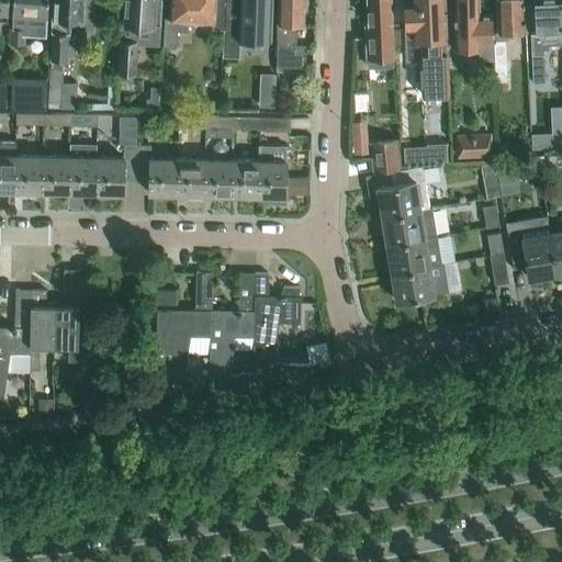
[(12,0),(10,43),(23,43),(24,30),(46,31),(47,0),(12,0)]
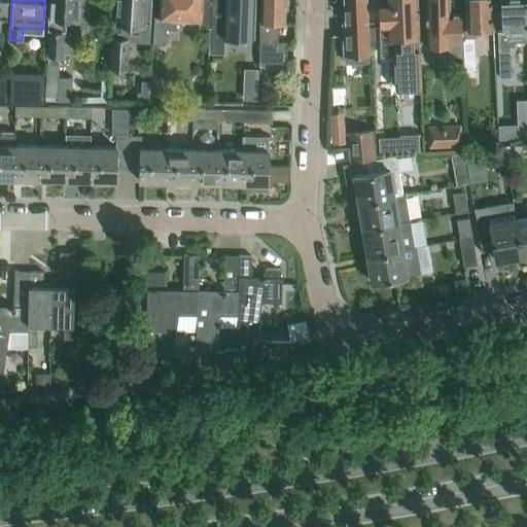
[(77,0),(50,0),(47,56),(63,57),(65,19),(76,20),(77,0)]
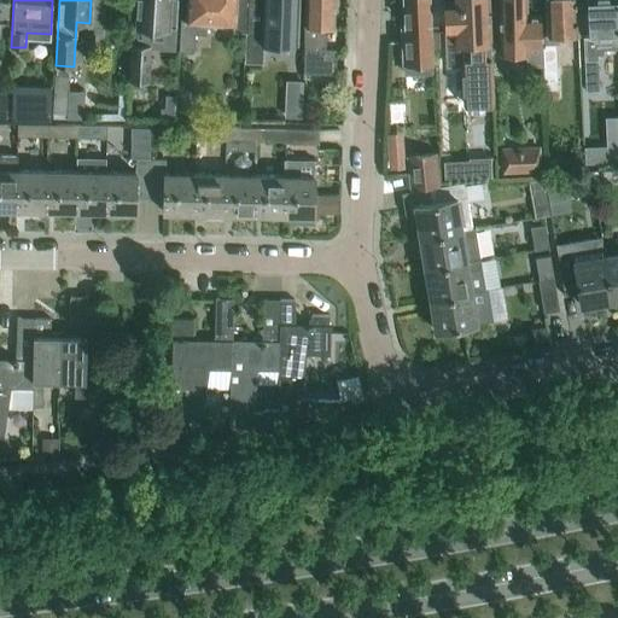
[(136,0),(136,19),(133,19),(129,79),(147,80),(150,28),(168,29),(169,0),(136,0)]
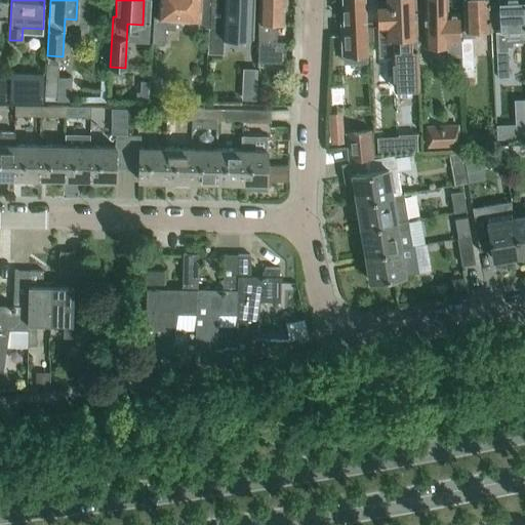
[(159,0),(159,15),(154,14),(152,43),(164,43),(165,27),(175,28),(175,16),(198,17),(199,0),(159,0)]
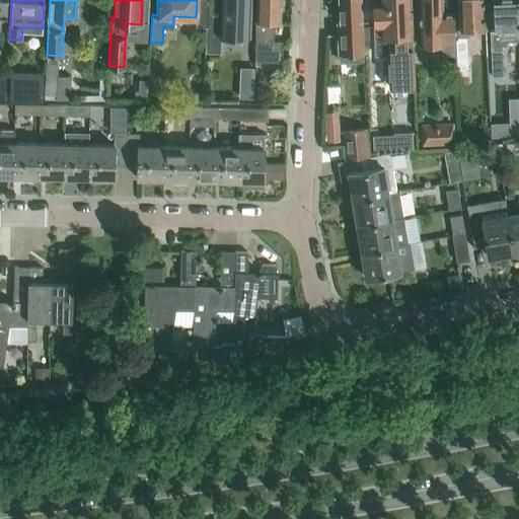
[(207,25),(208,0),(197,0),(196,17),(196,25),(207,25)]
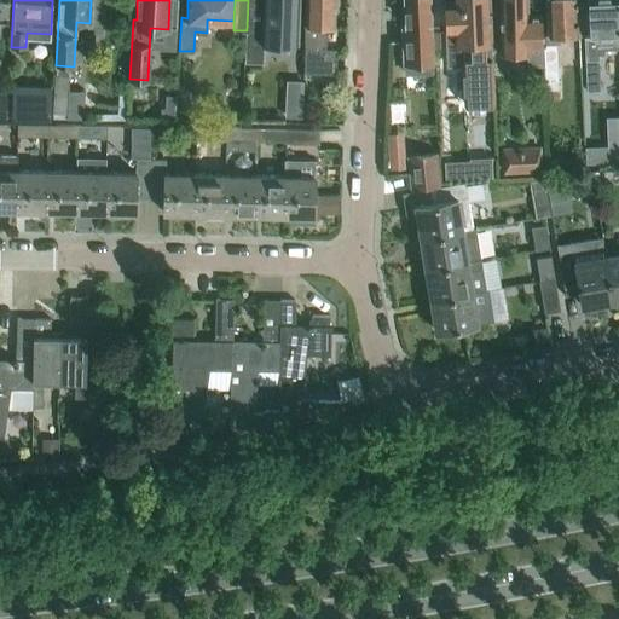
[(298,44),(299,0),(248,0),(247,30),(246,61),(262,61),(262,42),(298,44)]
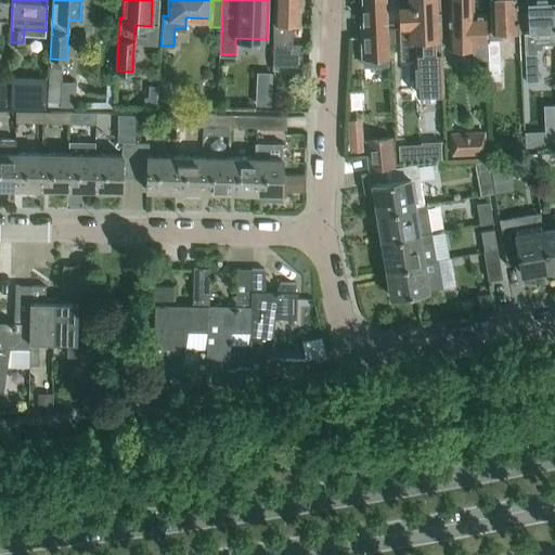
[(273,0),(273,8),(272,44),(271,64),(274,64),(274,73),(292,74),(292,65),(301,65),(301,43),(292,43),(293,23),(300,23),(300,0),(273,0)]
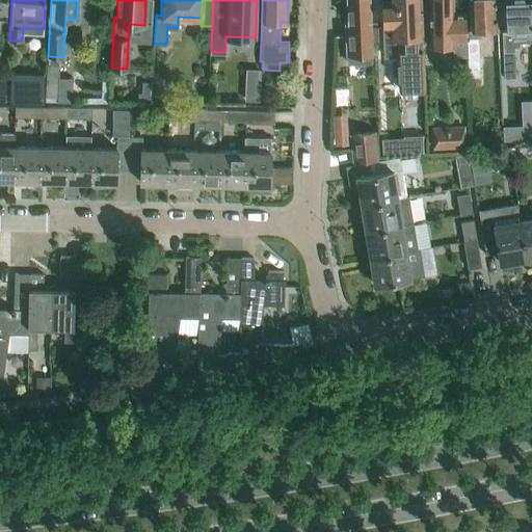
[(348,62),(372,62),(369,0),(347,0),(348,24),(345,24),(347,54),(348,54),(348,62)]
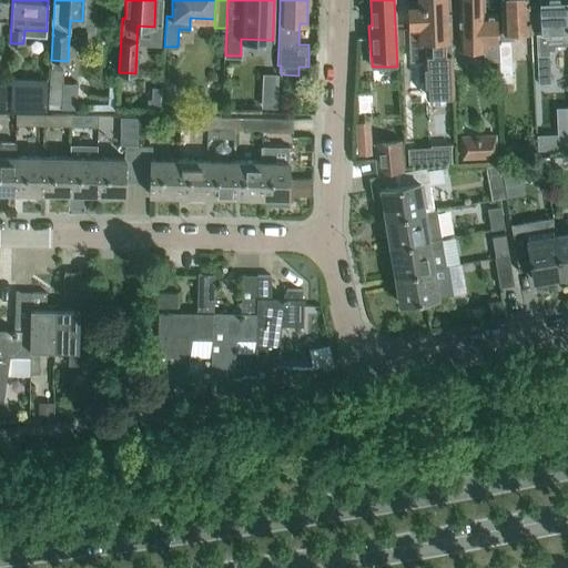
[(415,0),(416,1),(408,1),(408,7),(408,22),(409,22),(409,28),(417,28),(417,38),(412,38),(412,37),(411,37),(412,59),(425,59),(426,94),(453,93),(448,0),(415,0)]
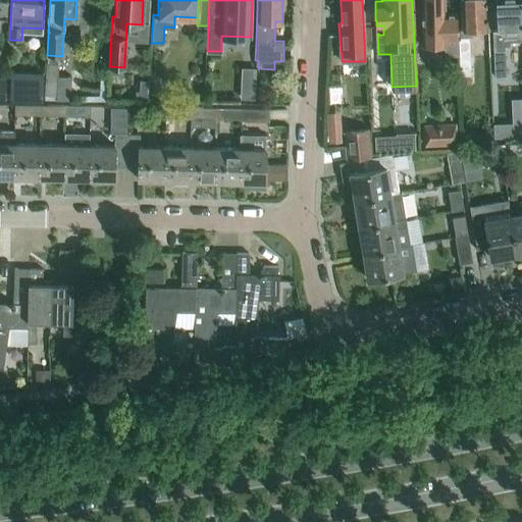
[(421,0),(422,44),(444,44),(444,54),(457,54),(457,12),(445,12),(445,0),(421,0)]
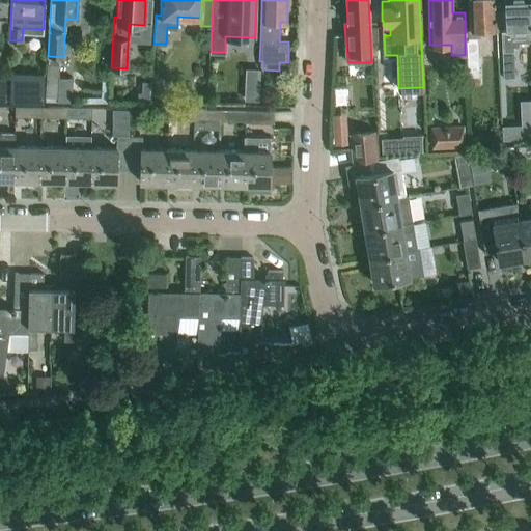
[(495,0),(468,0),(469,29),(497,28),(495,0)]
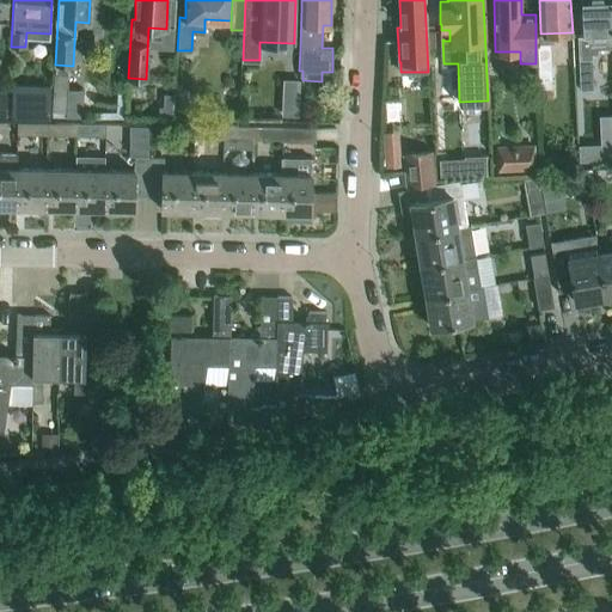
[(611,13),(611,0),(581,0),(583,34),(577,35),(580,80),(594,79),(593,51),(599,51),(599,47),(611,46),(611,13)]
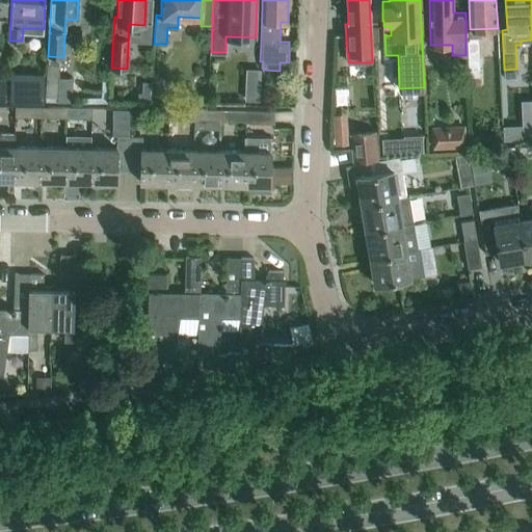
[(80,22),(86,29),(100,19),(94,10),(80,22)]
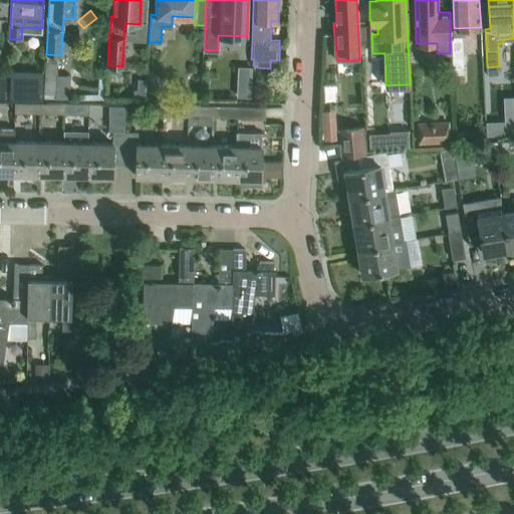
[(465,73),(463,35),(451,36),(453,73),(465,73)]
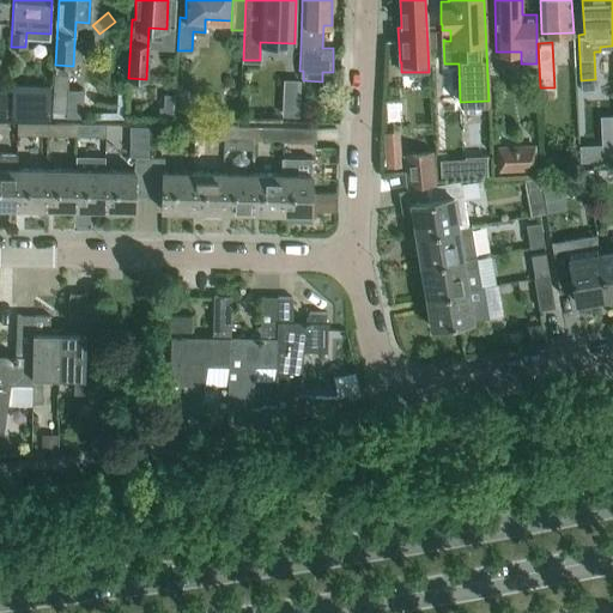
[(55,74),(54,117),(83,119),(84,90),(68,89),(68,74),(55,74)]
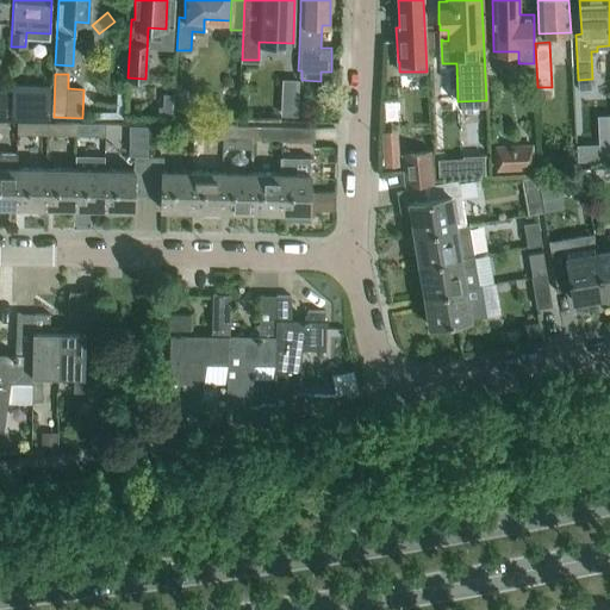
[(13,86),(12,116),(50,117),(51,87),(13,86)]
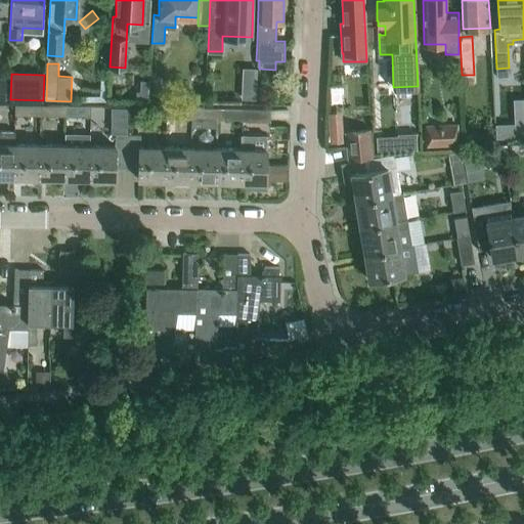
[(244,86),(243,98),(255,98),(256,86),(244,86)]
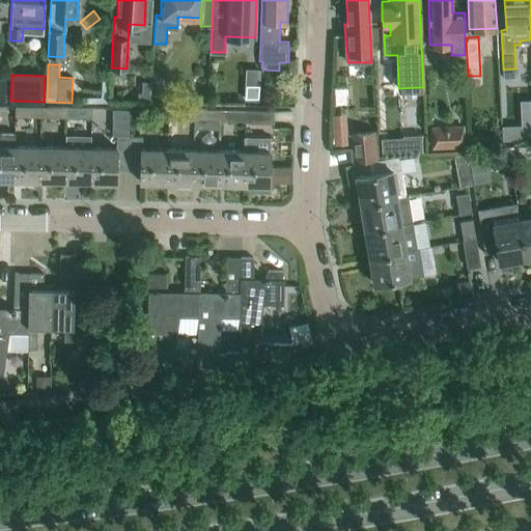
[(139,92),(138,101),(148,102),(149,93),(141,92),(139,92)]
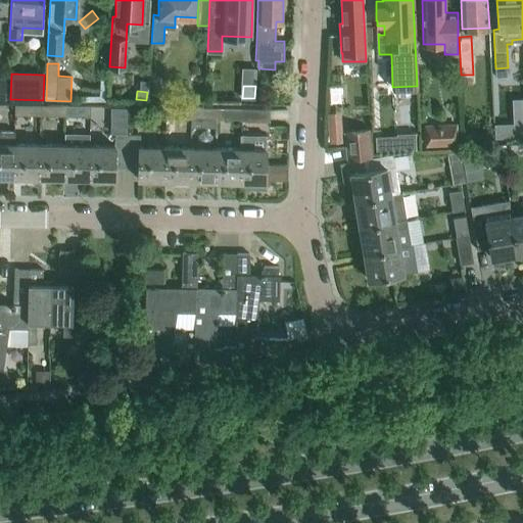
[(40,114),(40,105),(15,105),(14,113),(40,114)]
